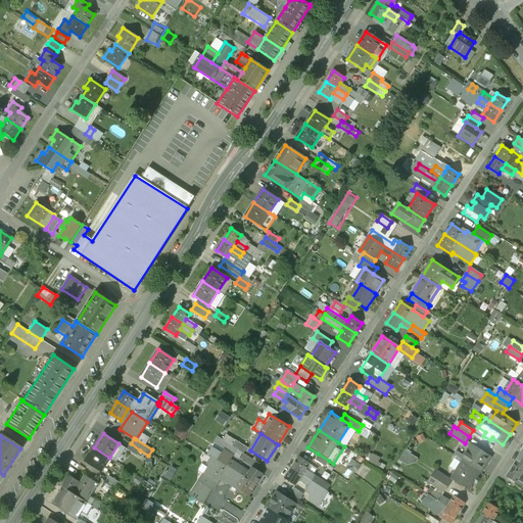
[(247,448),(235,440),(231,446),(236,449),(243,454),(247,448)]
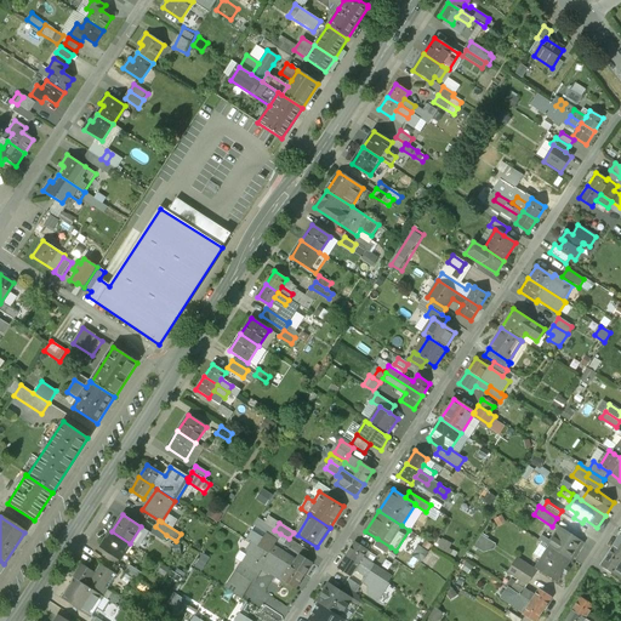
[(166,535),(155,527),(152,533),(163,541),(166,535)]
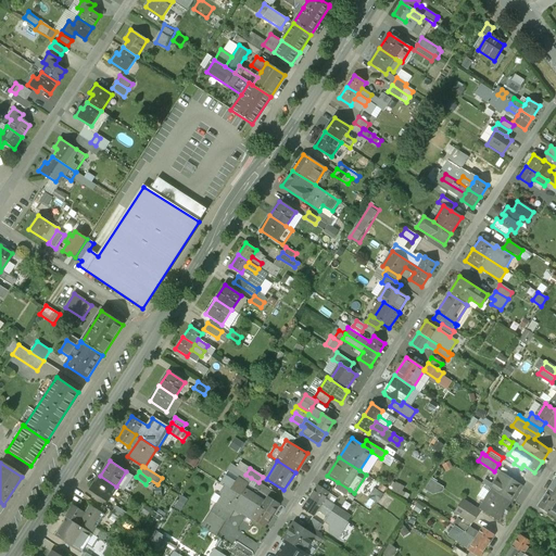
[(245,475),(242,471),(238,478),(248,483),(251,478),(245,475)]
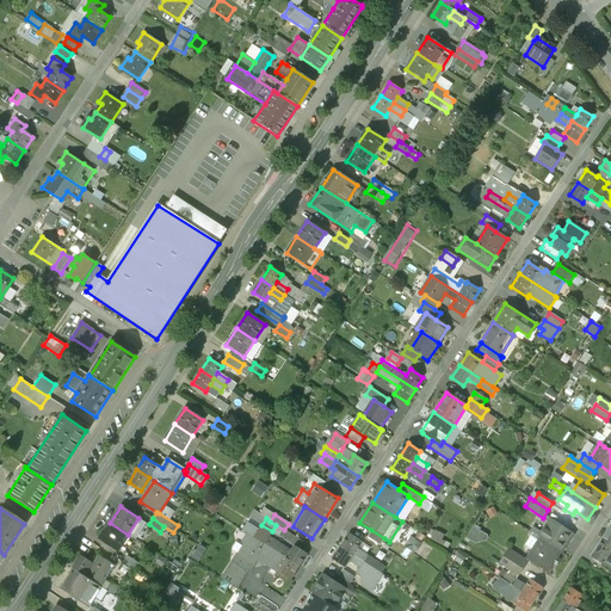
[(572,534),(550,519),(539,537),(541,537),(561,550),(572,534)]
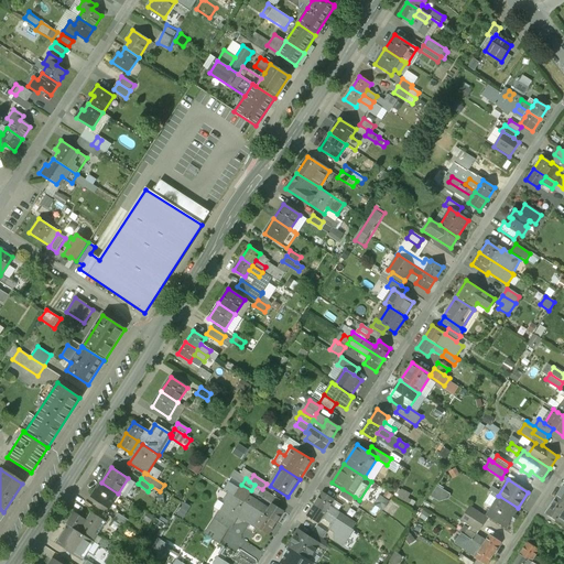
[(118,494),(101,483),(91,497),(108,508),(118,494)]
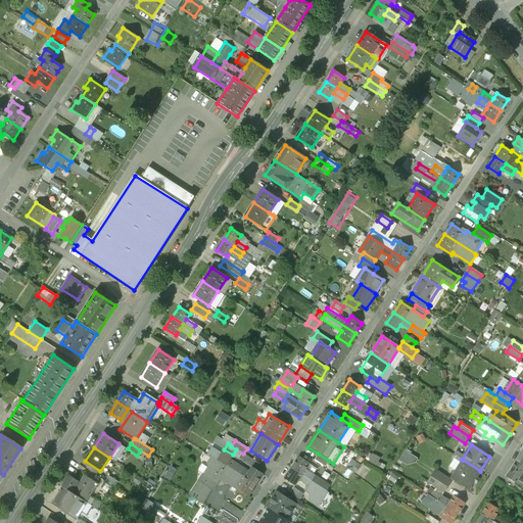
[(415,466),(420,457),(408,449),(402,459),(415,466)]
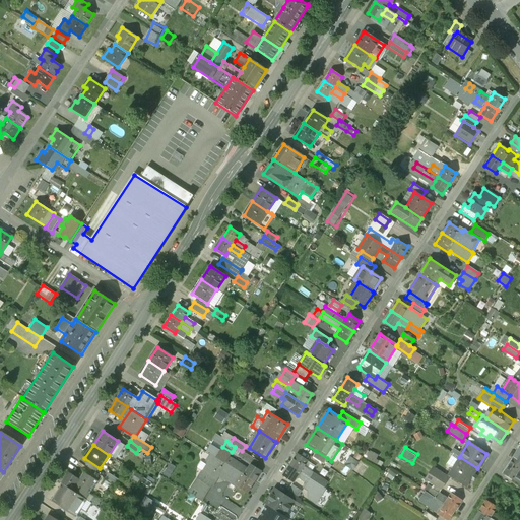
[(327,458),(316,451),(313,456),(324,464),(327,458)]
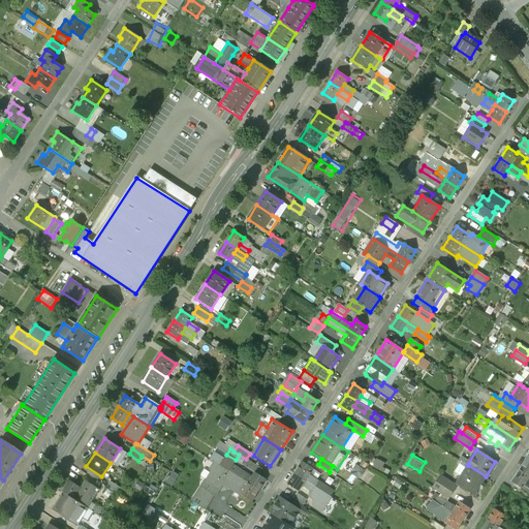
[(251,478),(222,461),(219,466),(247,484),(251,478)]
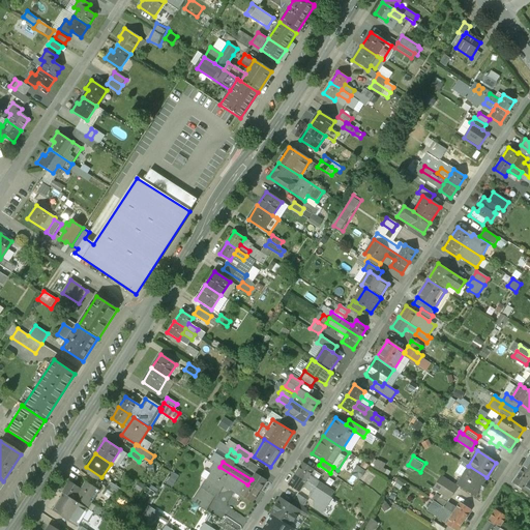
[(314,470),(302,463),(295,474),(306,481),(310,476),(314,470)]
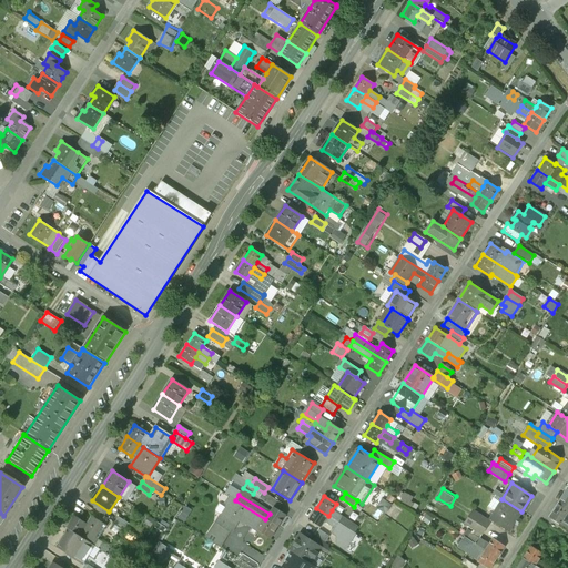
[(235,500),(234,499),(224,517),(235,524),(239,519),(244,524),(247,519),(261,527),(259,530),(270,538),(277,527),(265,519),(235,500)]
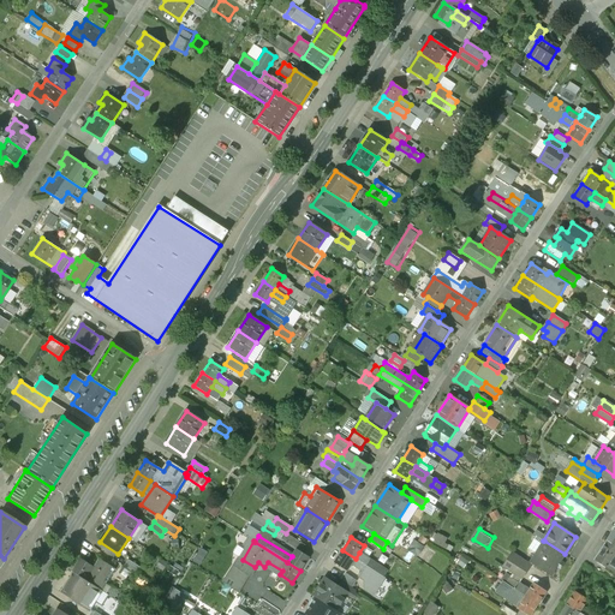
[(544,541),(531,561),(551,574),(565,554),(544,541)]
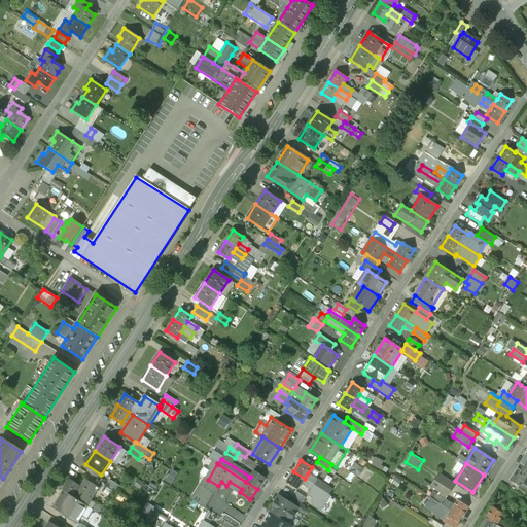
[(526,469),(520,465),(511,480),(526,490),(526,469)]
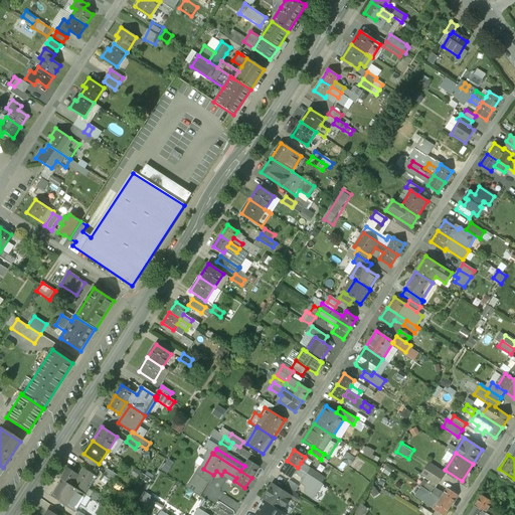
[(259,467),(247,460),(244,466),(240,471),(251,478),(259,467)]
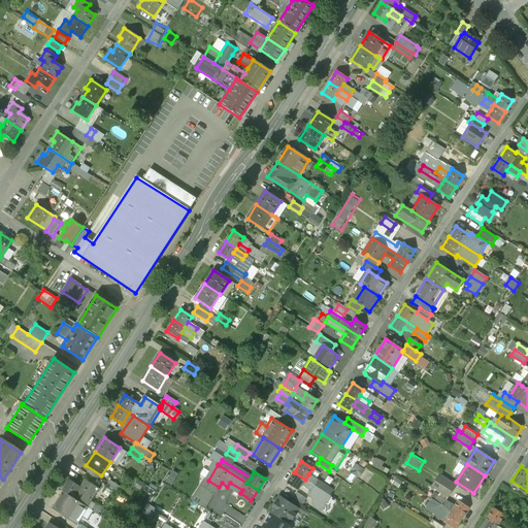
[(305,480),(294,472),(287,484),(298,490),(301,485),(305,480)]
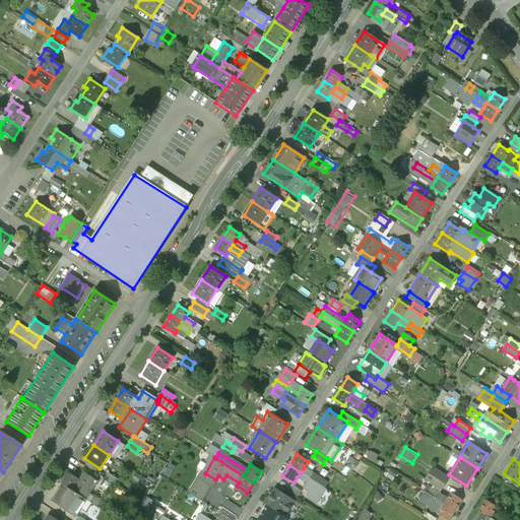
[(313,473),(304,467),(301,472),(310,478),(313,473)]
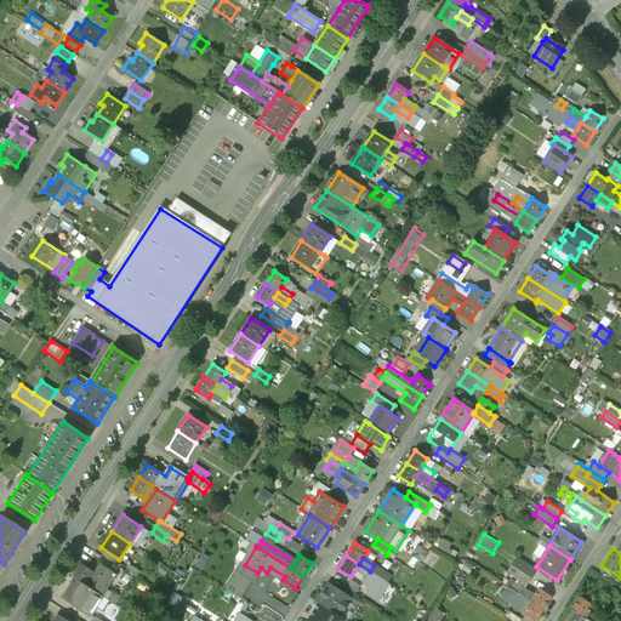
[(536,570),(518,558),(518,559),(517,558),(513,564),(514,565),(508,573),(514,576),(519,569),(531,577),(536,570)]
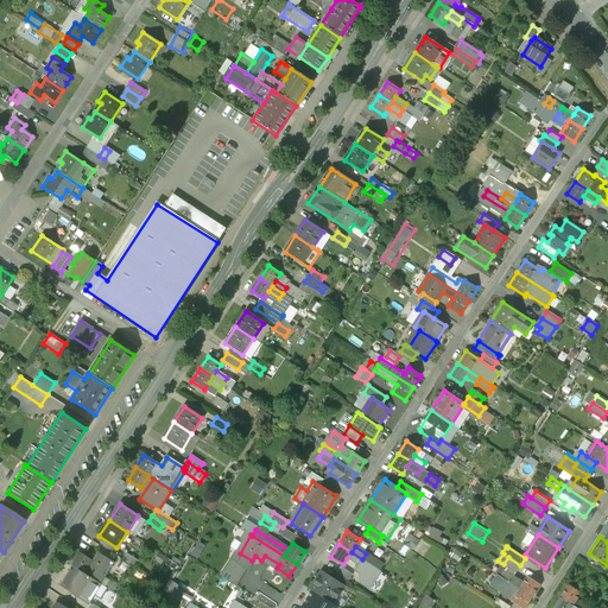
[(362,559),(352,552),(347,558),(359,565),(362,559)]
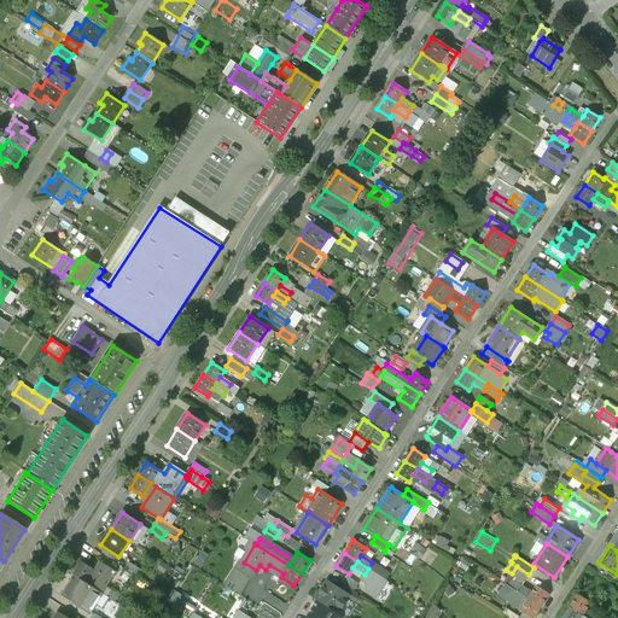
[(94,570),(82,563),(74,576),(86,583),(89,577),(94,570)]
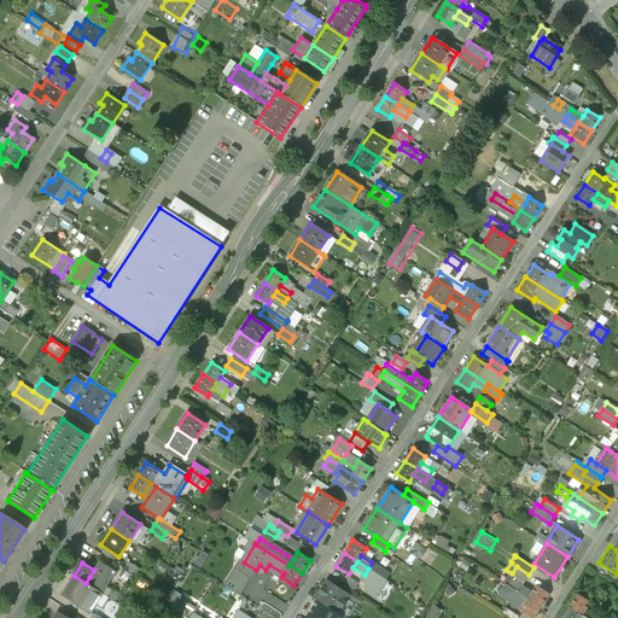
[(141,571),(129,564),(126,570),(136,577),(141,571)]
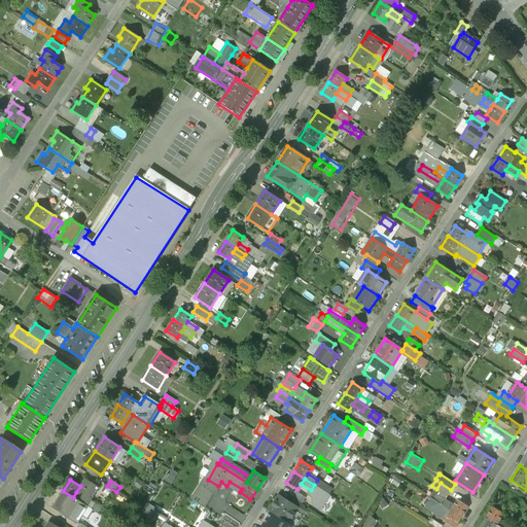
[(216,489),(206,482),(203,488),(200,485),(190,499),(205,507),(216,489)]
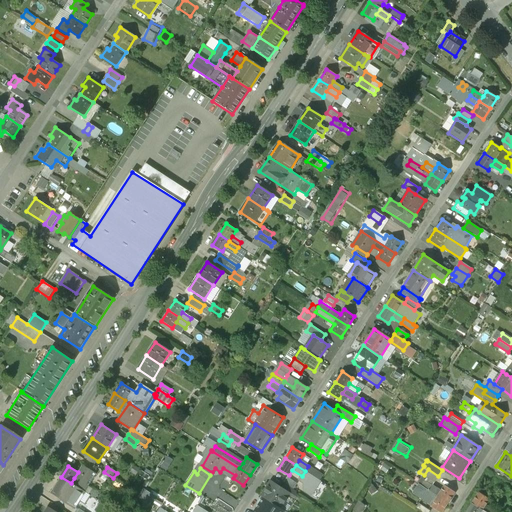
[(438,476),(428,469),(424,475),(435,482),(438,476)]
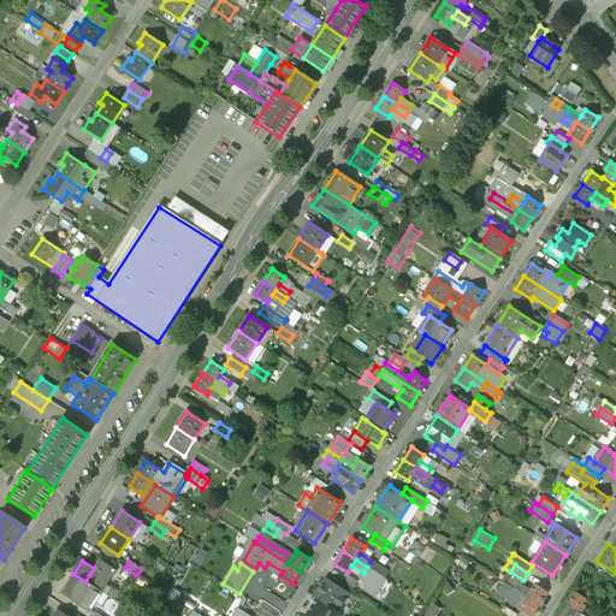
[(86,581),(73,574),(60,593),(88,611),(100,591),(86,581)]
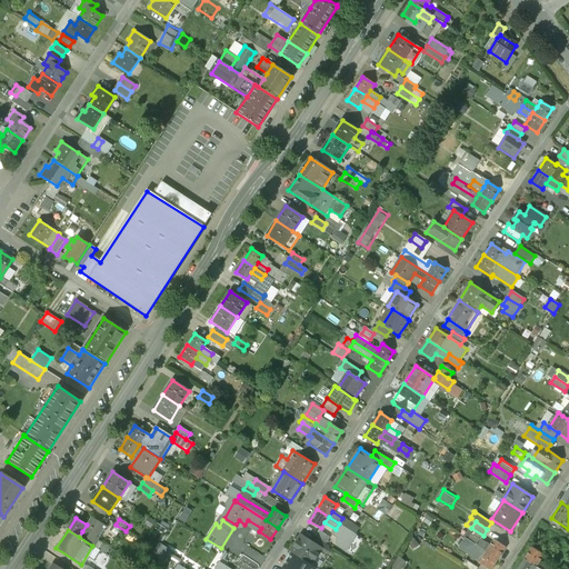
[(102,545),(82,531),(79,537),(92,546),(99,550),(102,545)]
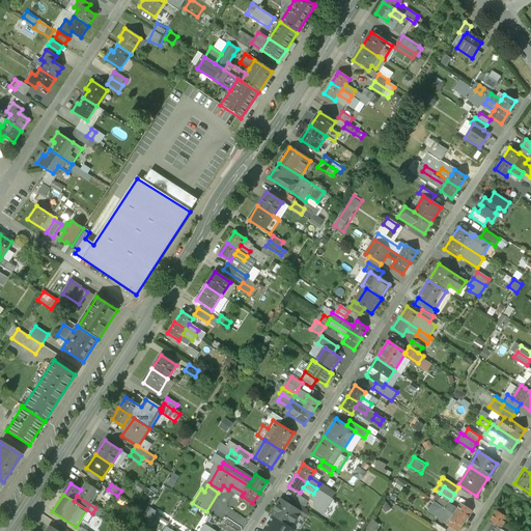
[(462,504),(457,509),(448,503),(447,504),(440,499),(441,498),(437,496),(434,501),(435,502),(465,522),(472,510),(462,504)]
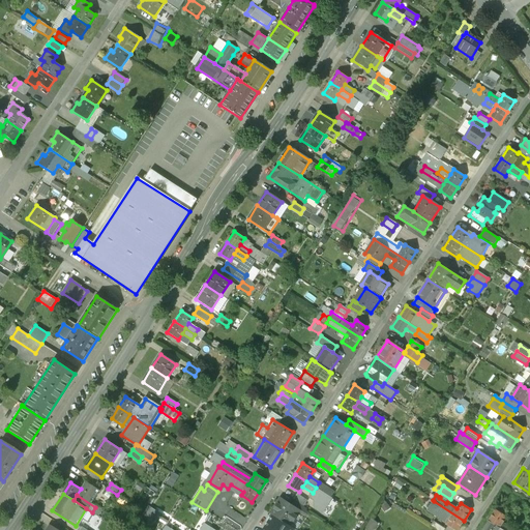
[(299,511),(280,499),(270,513),(290,527),(299,511)]
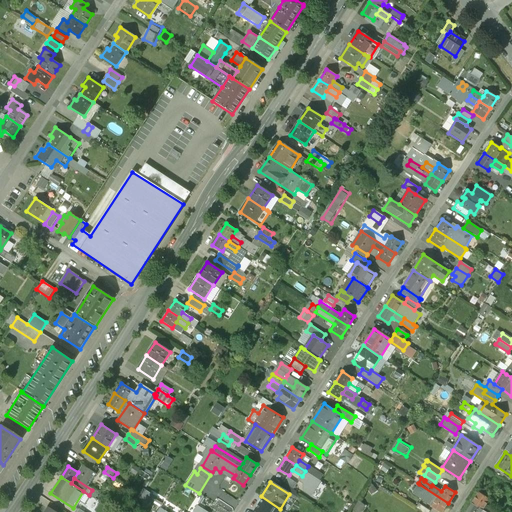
[(442,511),(448,503),(419,484),(414,493),(432,505),(431,507),(439,511),(442,511)]
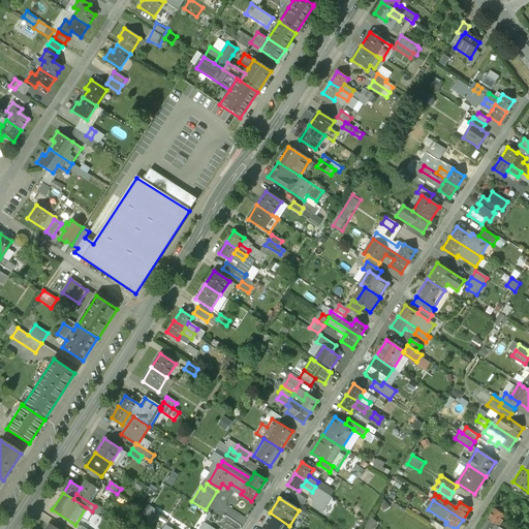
[(506,517),(495,509),(488,520),(499,527),(502,522),(506,517)]
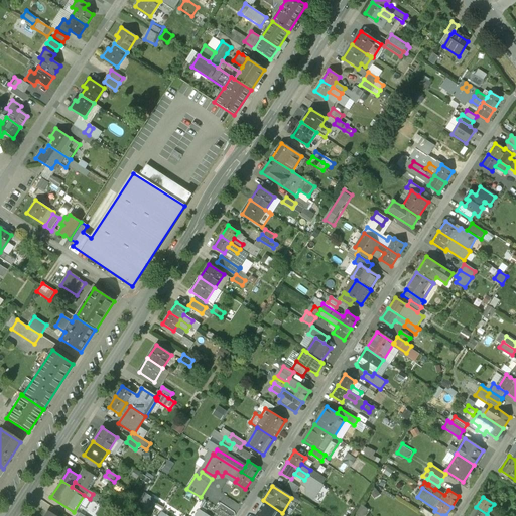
[(255,515),(285,515),(265,502),(255,515)]
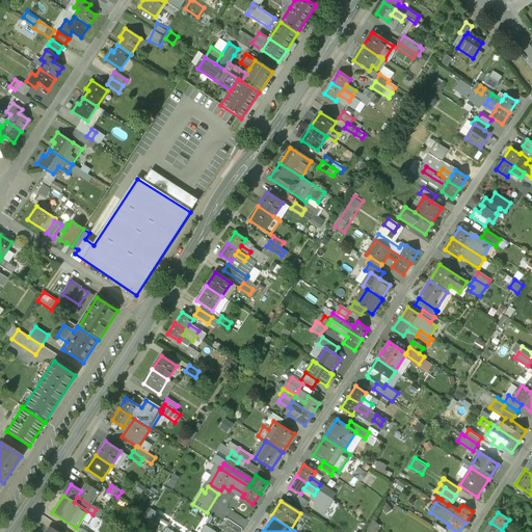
[(446,531),(448,531),(435,523),(432,529),(437,531),(446,531)]
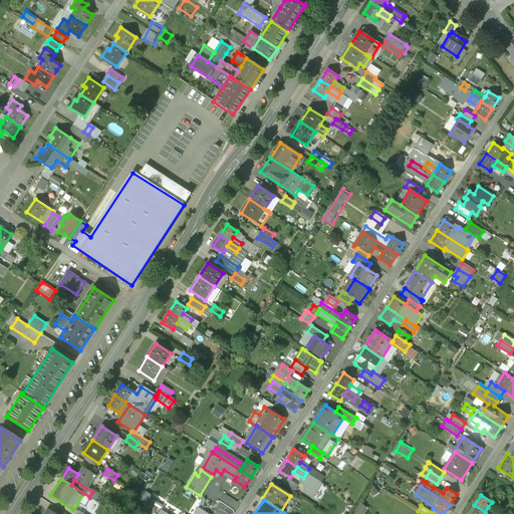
[(487,513),(485,512),(474,505),(468,513),(487,513)]
